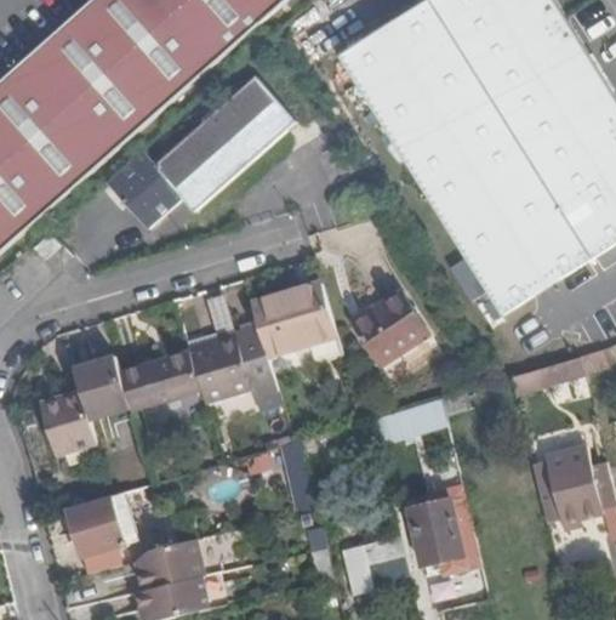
[(0,254),(287,0),(92,0),(0,81),(0,254)]
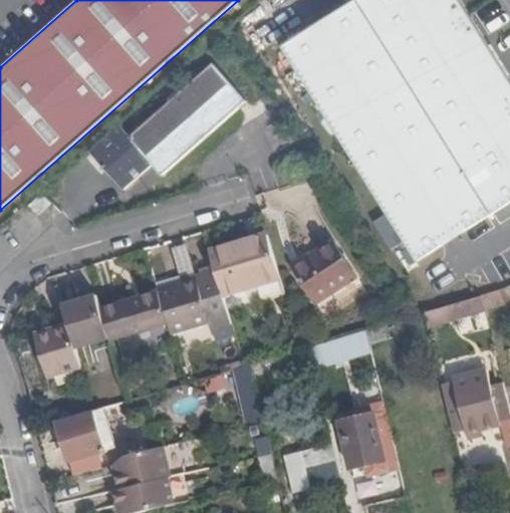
[(509,85),(456,0),(349,0),(278,46),(384,212),(369,221),(387,249),(401,240),(406,247),(397,252),(405,264),(509,197),(509,85)]
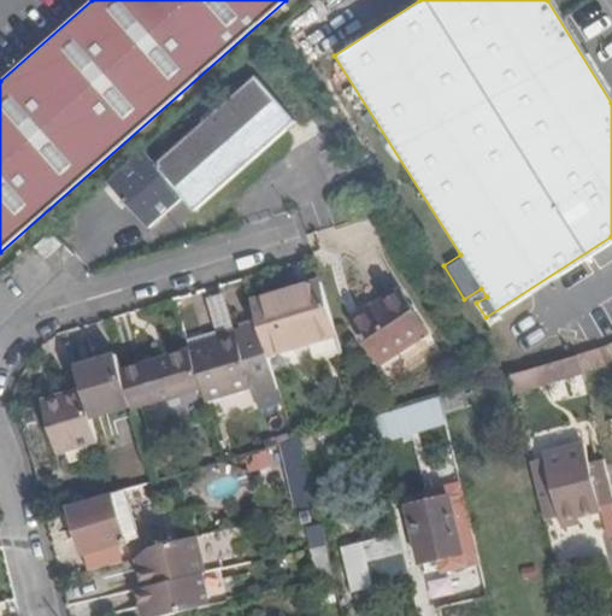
[(152,165),(140,152),(105,183),(145,229),(181,198),(192,211),(292,122),(252,77),(152,165)]
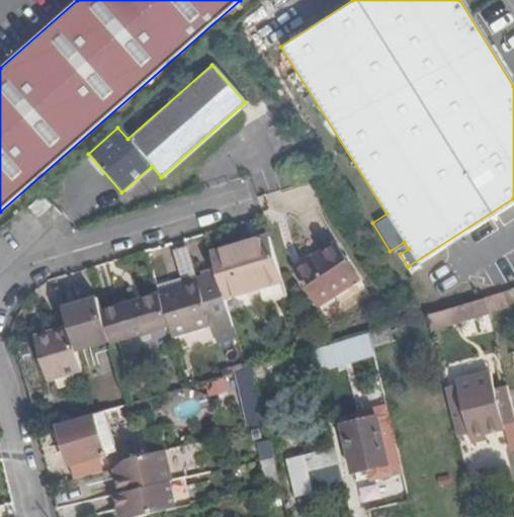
[(31,204),(43,211),(49,206),(40,196),(31,204)]
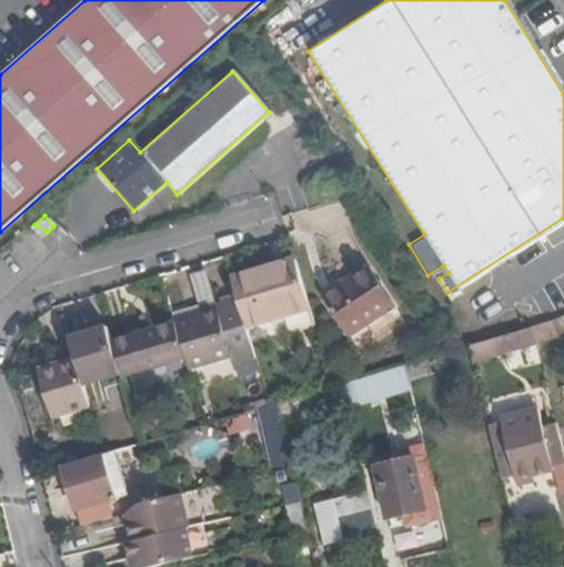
[(34,224),(29,229),(39,240),(47,232),(34,224)]
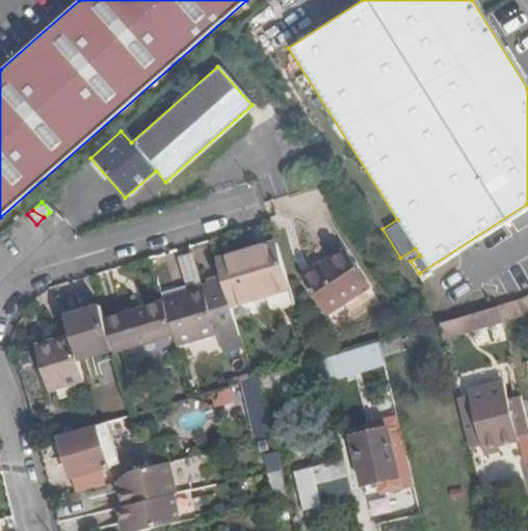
[(229,308),(262,296),(288,288),(274,243),(254,250),(255,257),(234,263),(233,257),(214,263),(220,285),(229,308)]
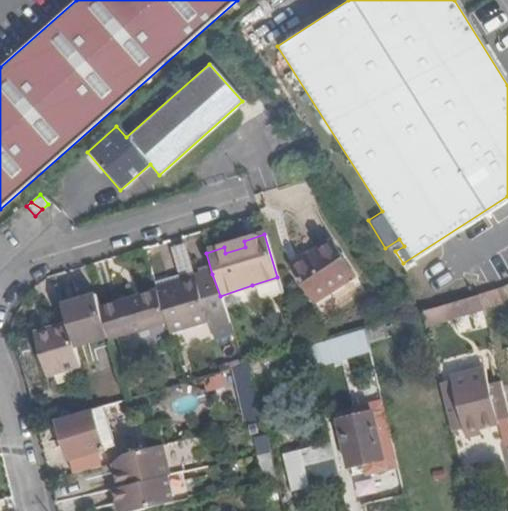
[(244,241),(224,247),(225,253),(245,247),(244,241)]
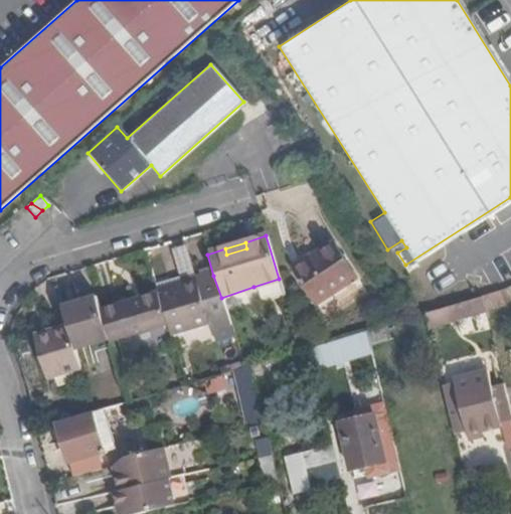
[(294,269),(316,304),(346,286),(357,278),(334,243),(294,269)]
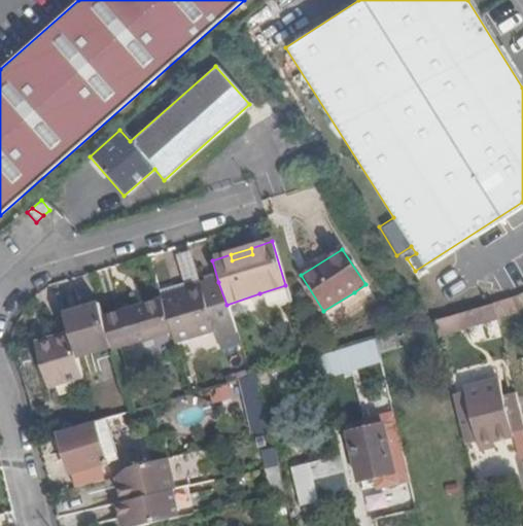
[(218,282),(161,300),(163,306),(171,335),(173,344),(212,331),(215,339),(235,332),(227,305),(218,282)]
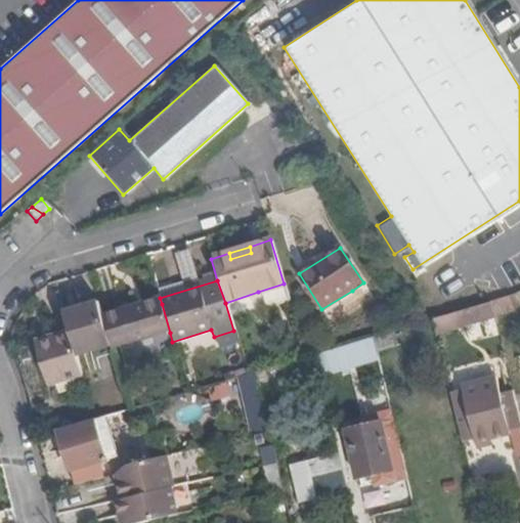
[(262,309),(289,301),(284,284),(258,292),(262,309)]
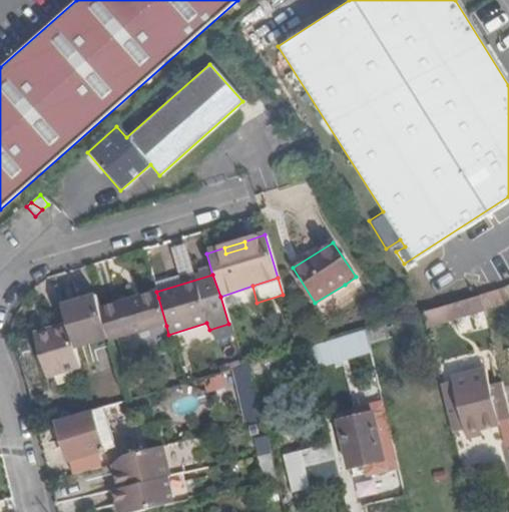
[(345,285),(315,303),(324,317),(353,297),(345,285)]
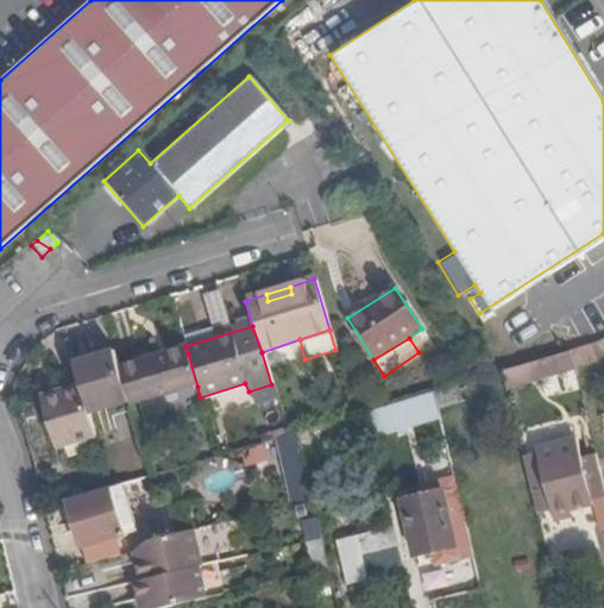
[(188,353),(186,346),(158,356),(159,361),(188,353)]
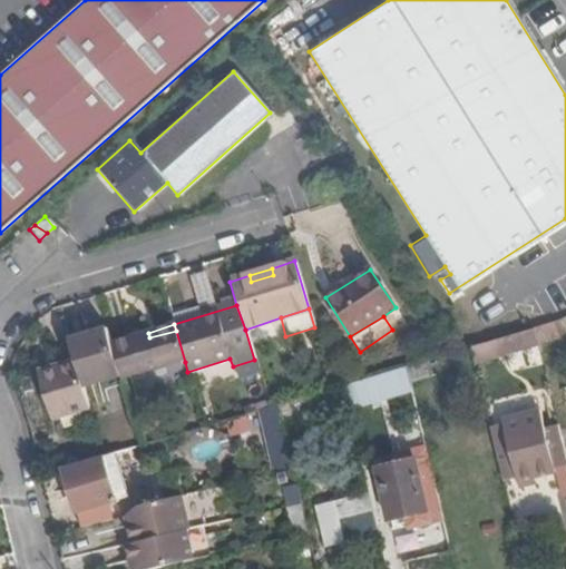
[(524,347),(538,343),(534,326),(519,331),(524,347)]
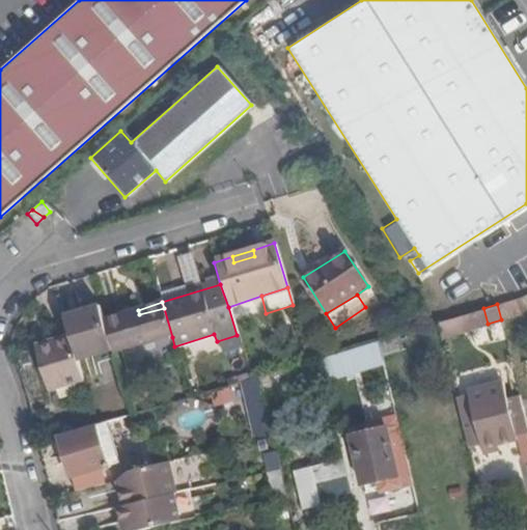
[(103,322),(98,308),(79,314),(80,317),(63,323),(67,337),(76,363),(111,352),(103,322)]
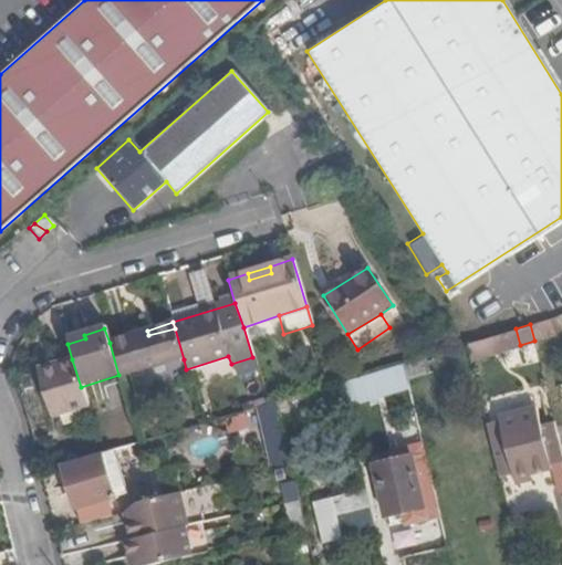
[(147,331),(110,343),(118,375),(120,378),(184,359),(175,328),(148,335),(147,331)]
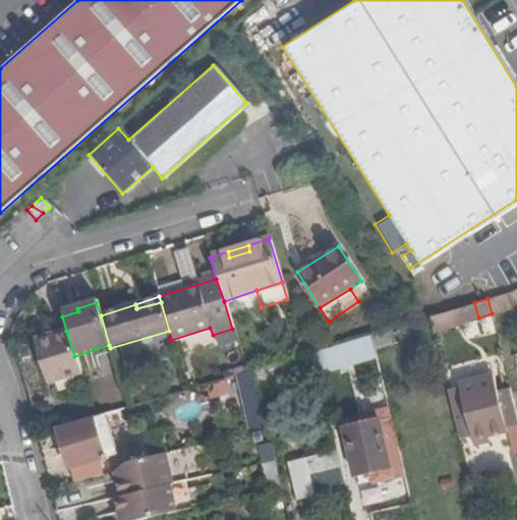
[(474,302),(458,307),(461,323),(478,318),(474,302)]
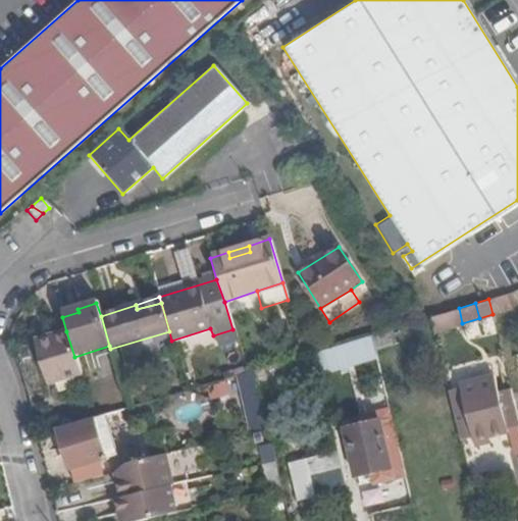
[(79,312),(78,309),(76,306),(60,311),(62,317),(79,312)]
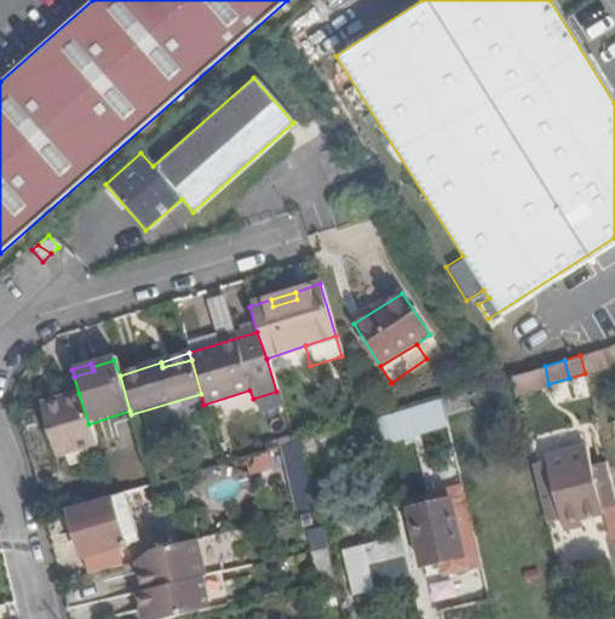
[(545,366),(512,376),(516,395),(549,384),(545,366)]
